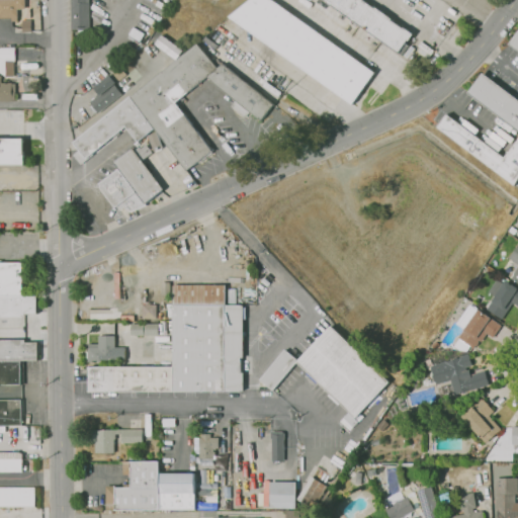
[(0,0),(25,0),(25,9),(17,9),(17,18),(0,18),(0,0)]
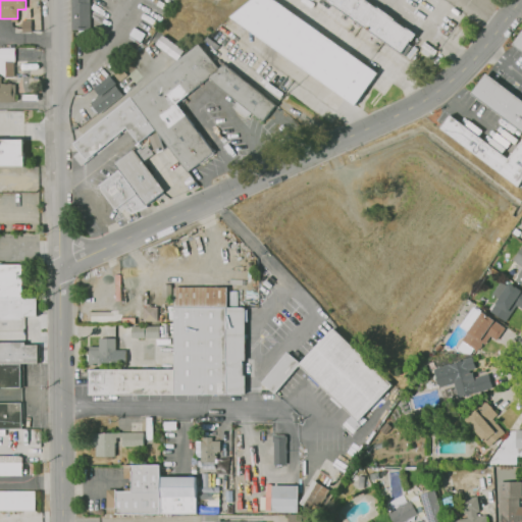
[(71,0),(91,0),(92,32),(72,33),(71,0)]
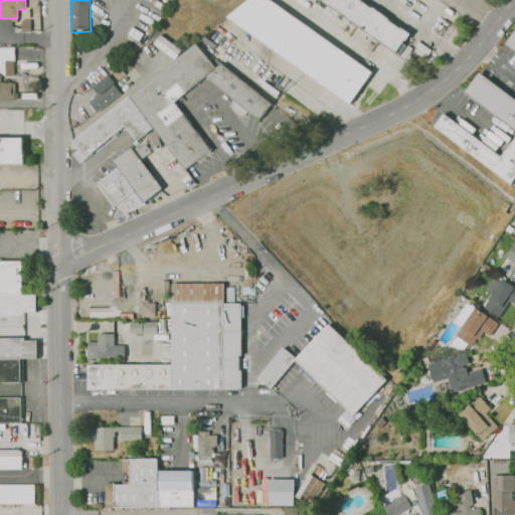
[(353,107),(374,73),(273,0),(250,0),(229,17),(353,107)]
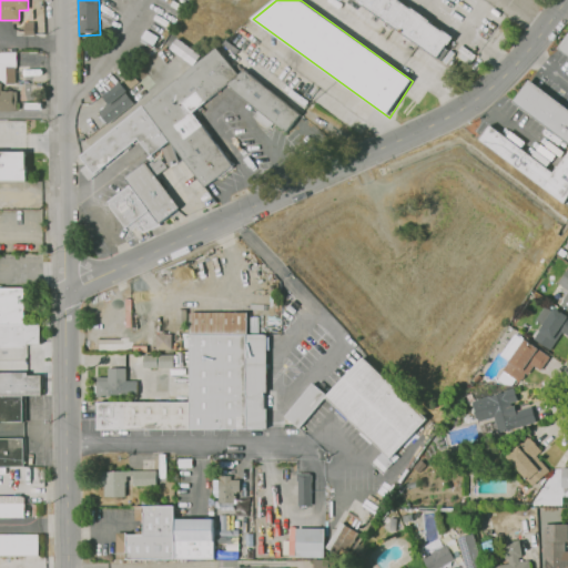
[(356,0),(440,61),(456,39),(402,0),(356,0)]
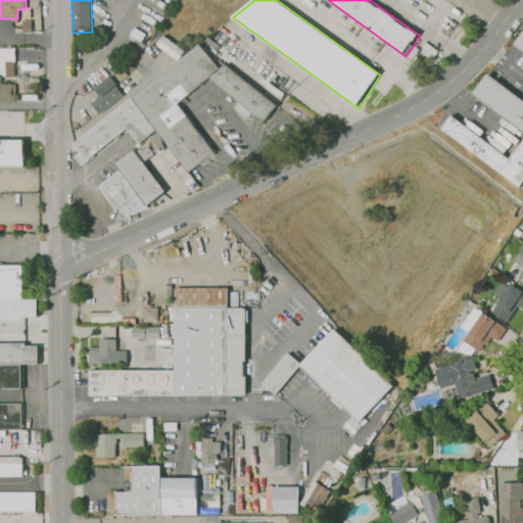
[(522,51),(514,45),(522,32),(522,51)]
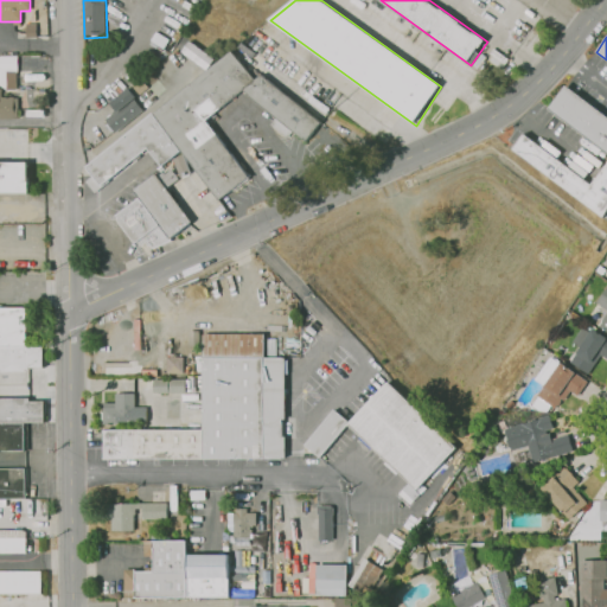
[(180,51),(205,70),(213,59),(189,40),(180,51)]
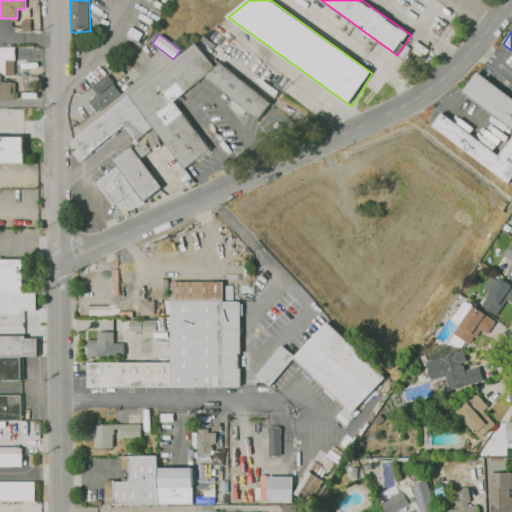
[(272,104),(223,64),(218,67),(197,44),(73,142),(86,158),(125,126),(137,141),(154,128),(185,170),(211,150),(175,103),(207,78),(260,120),(272,104)]
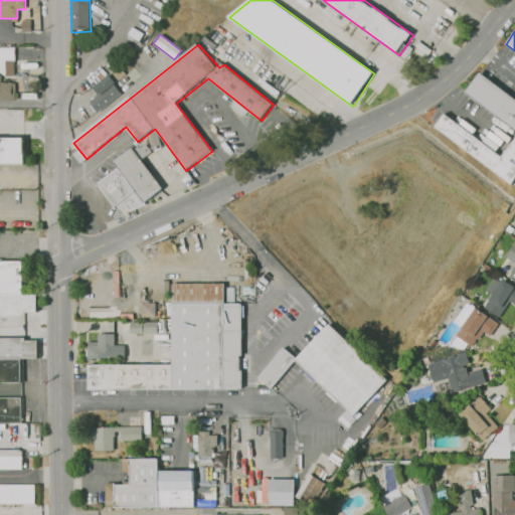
[(0,49),(14,49),(14,102),(0,102),(0,49)]
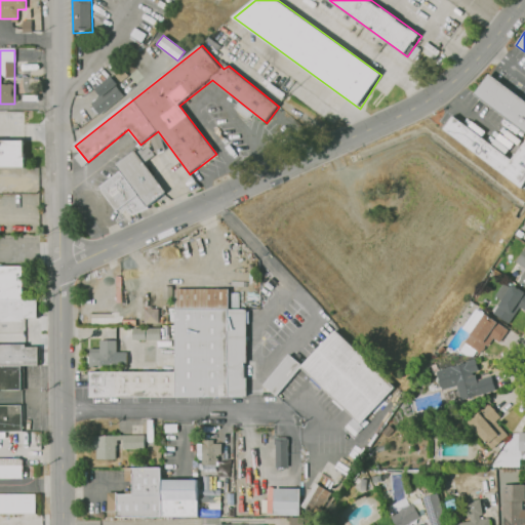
[(524,132),(474,94),(488,74),(524,101),(524,132)]
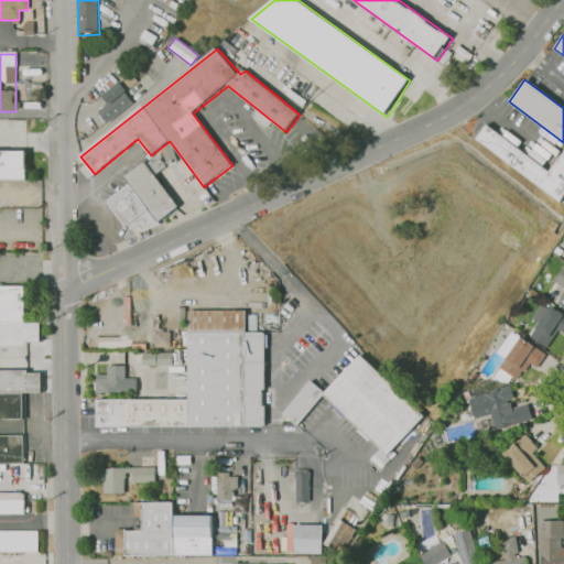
[(100,95),(106,102),(96,110),(105,122),(132,102),(122,89),(125,88),(119,80),(100,95)]
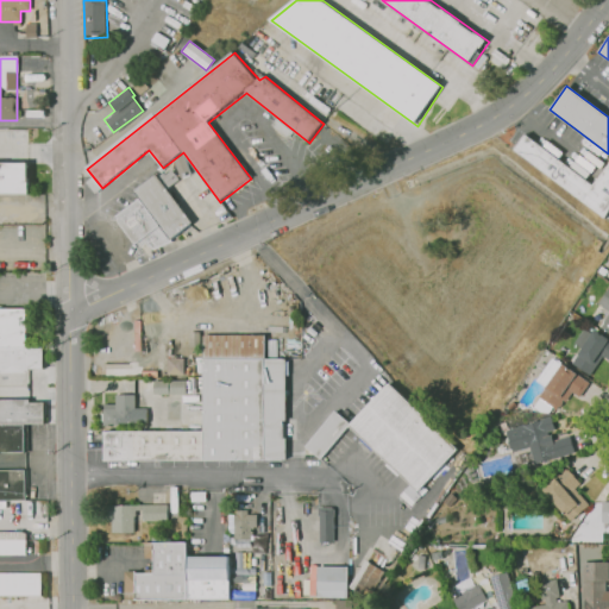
[(608,211),(604,219),(514,150),(526,135),(592,186),(608,163),(608,211)]
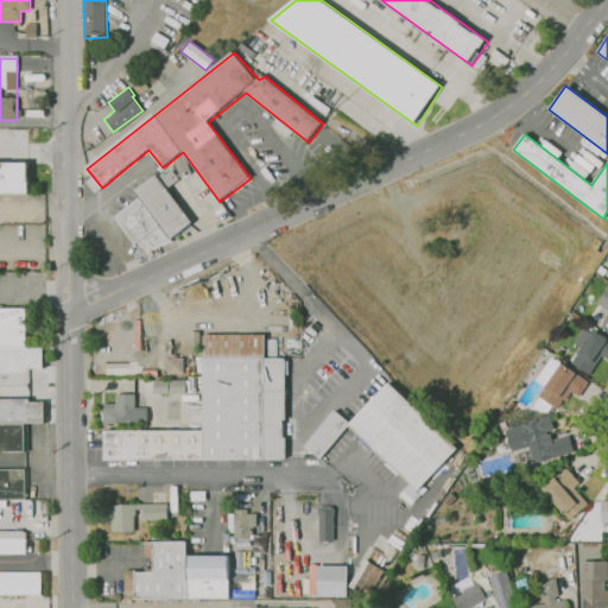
[(0,195),(31,196),(29,164),(0,164),(0,195)]
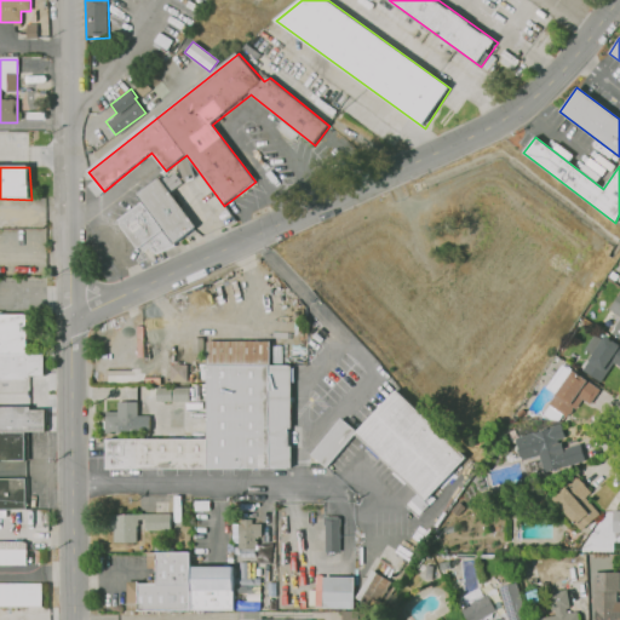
[(120,220),(143,204),(137,195),(161,179),(197,229),(176,246),(156,254),(148,244),(139,250),(120,220)]
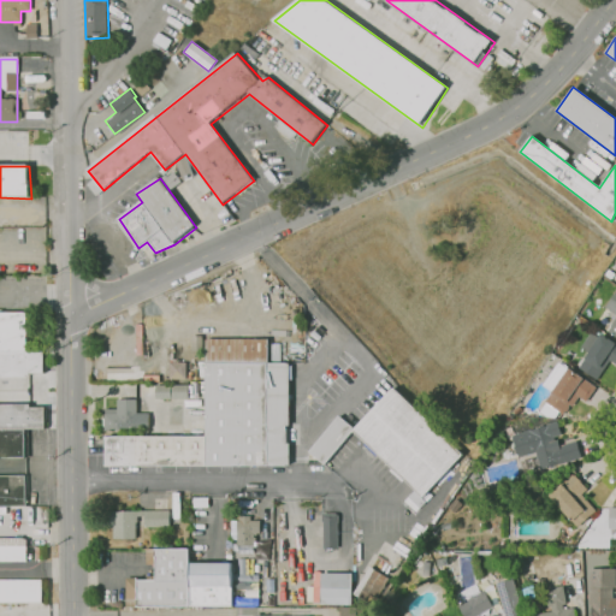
[(615,337),(606,331),(610,326),(603,321),(610,311),(605,308),(615,291),(615,337)]
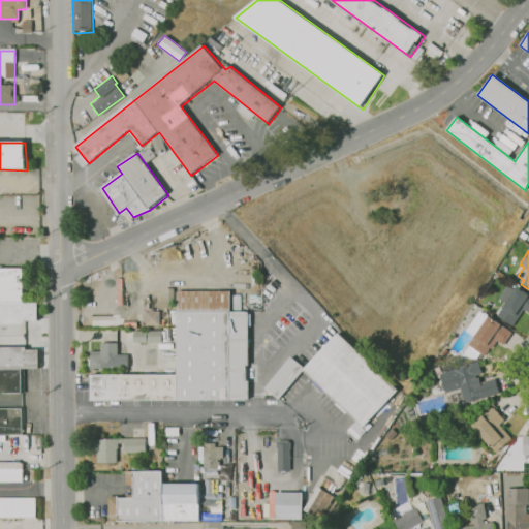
[(0,321),(38,321),(39,302),(25,301),(24,268),(0,268),(0,321)]
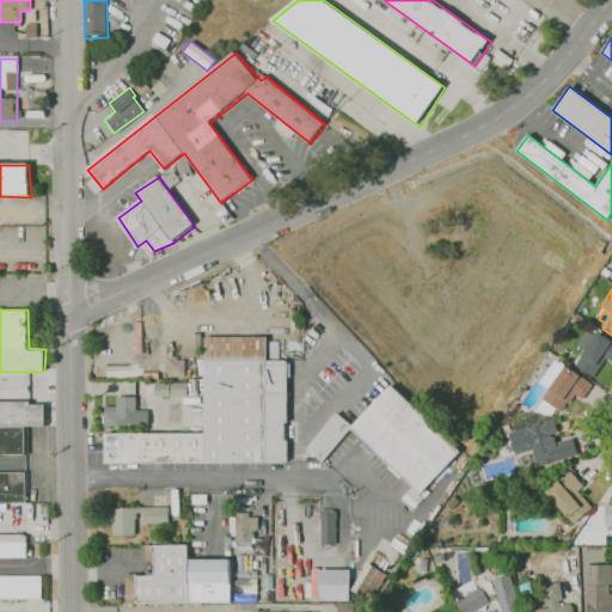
[(593,378),(574,365),(583,352),(577,347),(588,331),(594,336),(598,331),(611,341),(611,362),(606,359),(593,378)]
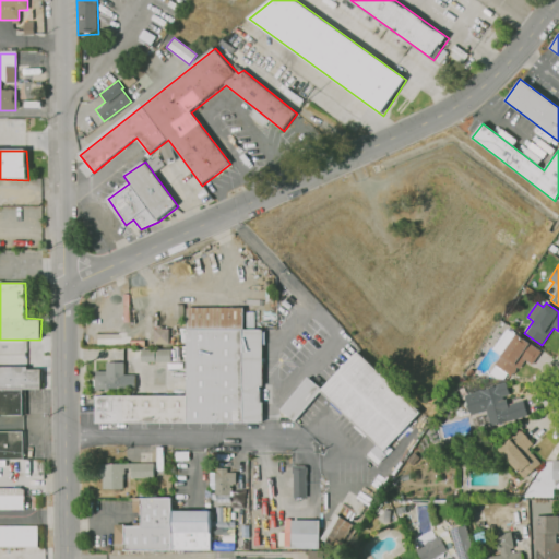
[(265,329),(245,329),(245,307),(188,307),(188,395),(96,396),(96,424),(264,423),(265,329)]
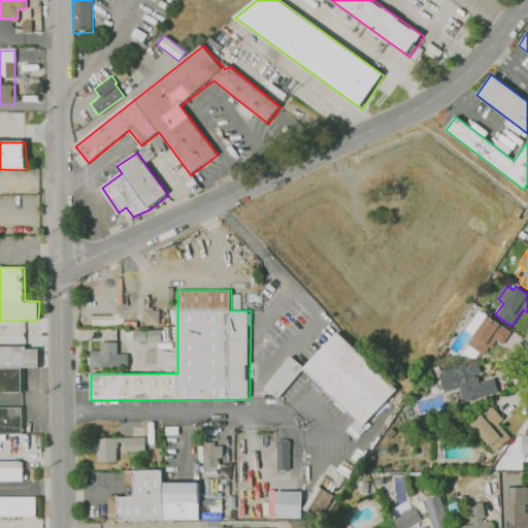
[(144,309),(143,324),(159,325),(159,310),(144,309)]
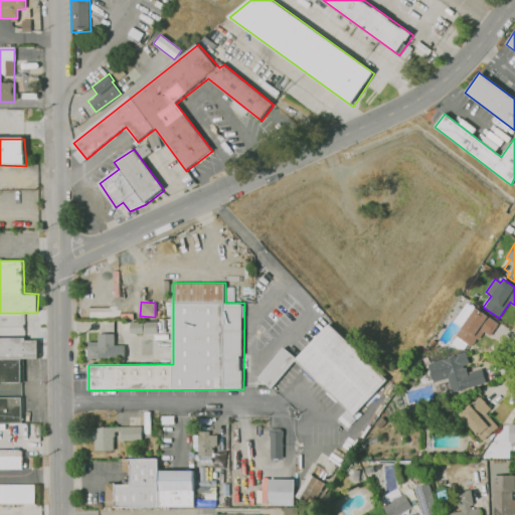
[(464,349),(457,348),(452,344),(457,337),(456,336),(462,328),(456,323),(469,305),(475,309),(476,308),(486,316),(498,325),(490,336),(485,332),(479,340),(477,338),(470,347),(467,345),(464,349)]
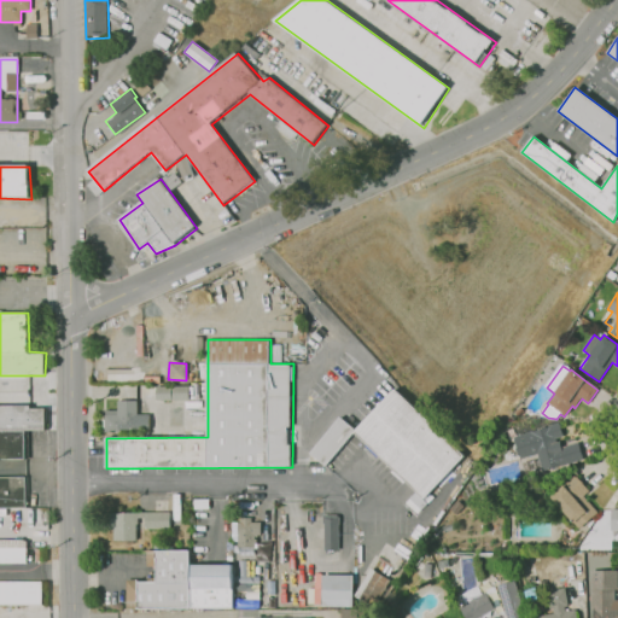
[(155,385),(155,398),(187,400),(187,386),(155,385)]
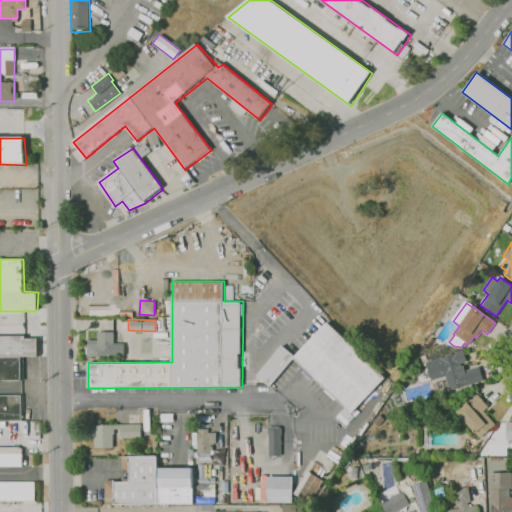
[(294,358),(329,321),(387,378),(352,414),(294,358)]
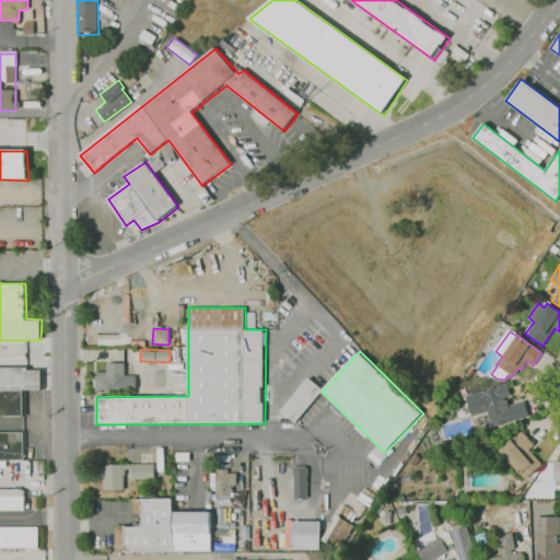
[(106,363),(126,363),(125,375),(136,375),(136,391),(95,389),(95,372),(106,372),(106,363)]
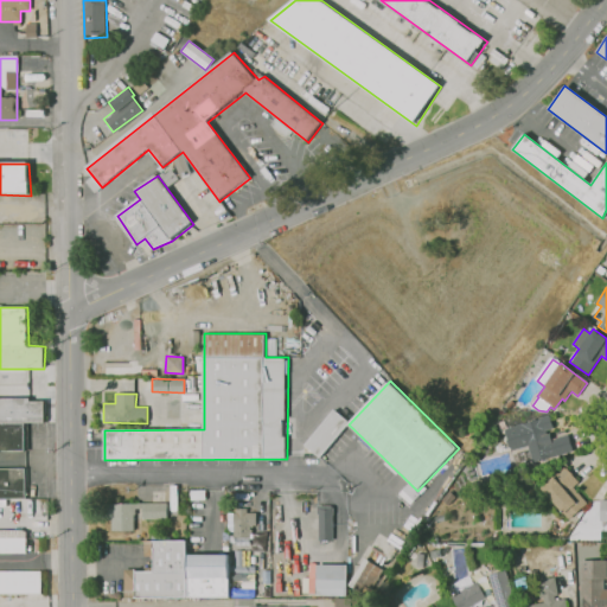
[(0,400),(46,400),(46,423),(0,423),(0,400)]
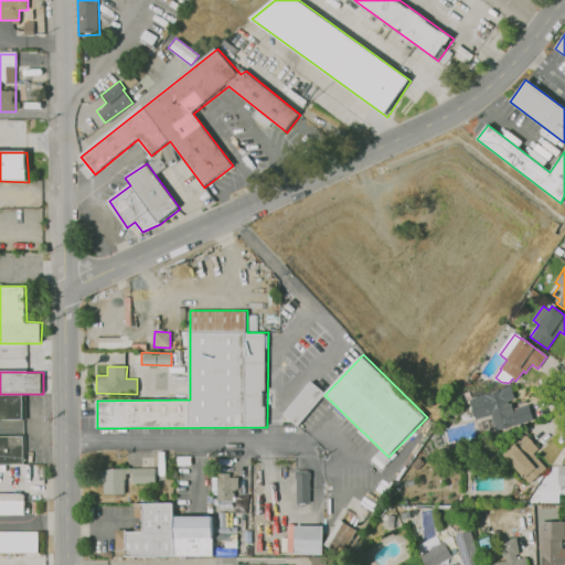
[(312,382),(326,393),(299,426),(285,415),(312,382)]
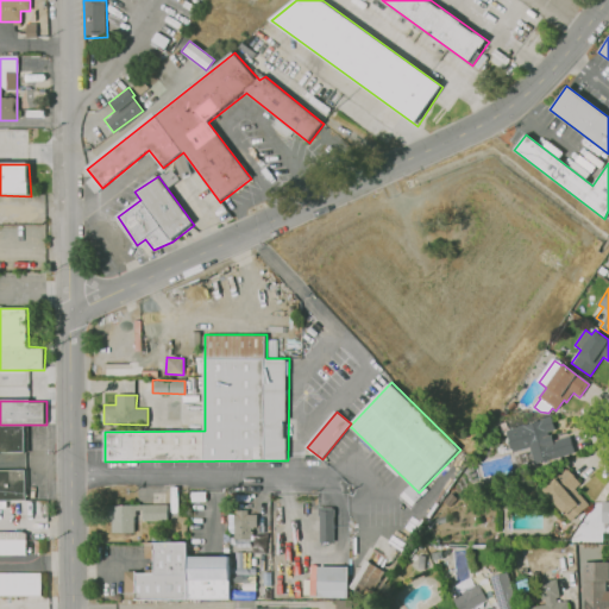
[(535,466),(529,447),(513,452),(507,431),(551,416),(556,431),(551,432),(553,441),(570,435),(575,453),(535,466)]
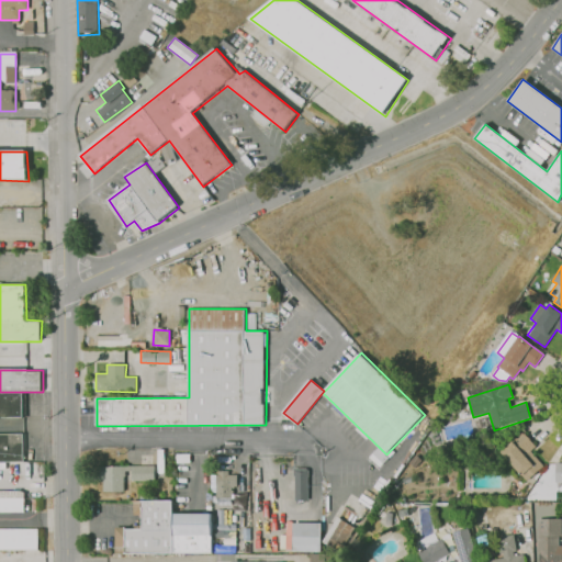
[(0,394),(23,394),(23,416),(0,416),(0,394)]
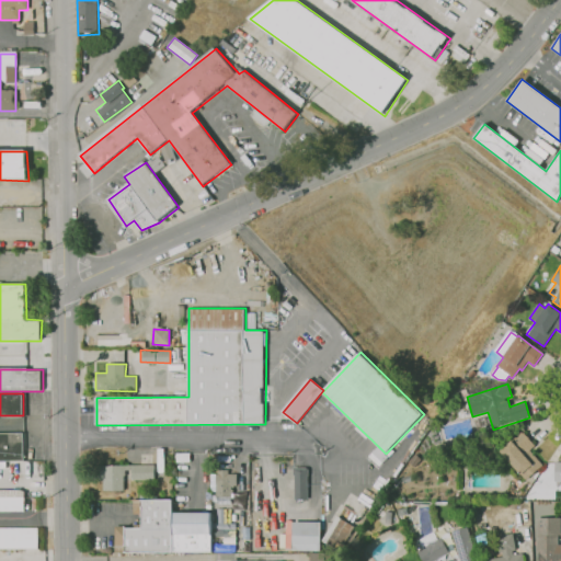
[(525,480),(500,451),(522,432),(535,446),(529,450),(542,466),(525,480)]
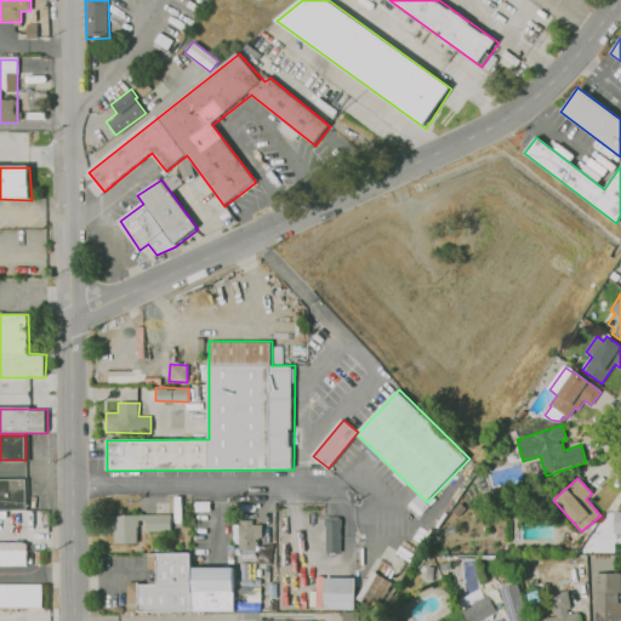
[(0,510),(26,510),(26,479),(0,479),(0,510)]
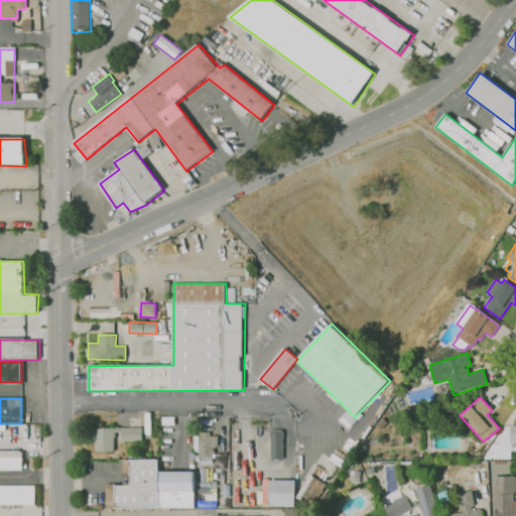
[(407,417),(405,410),(412,408),(411,407),(415,406),(418,415),(407,417)]
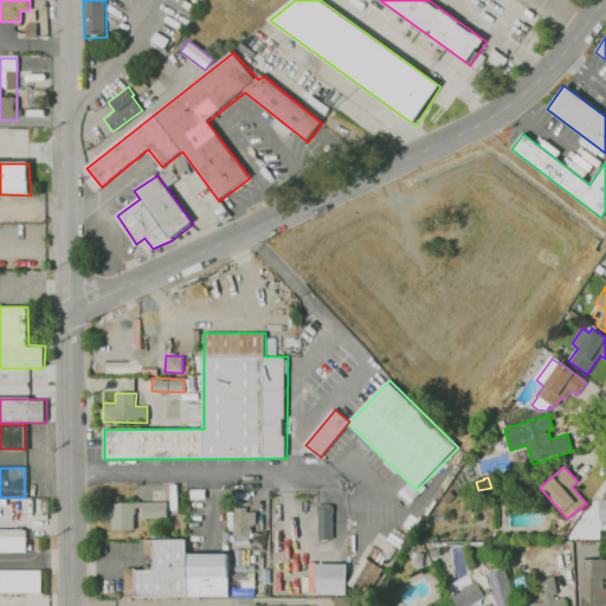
[(113,503),(166,503),(166,519),(142,519),(142,509),(135,509),(135,530),(113,532),(113,503)]
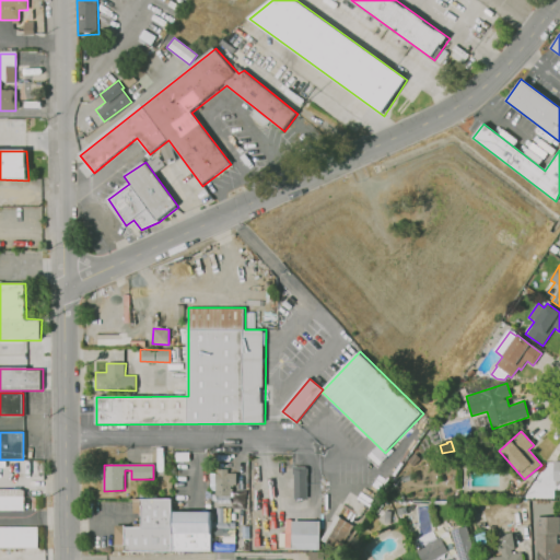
[(292,499),(306,499),(305,466),(292,466),(292,499)]
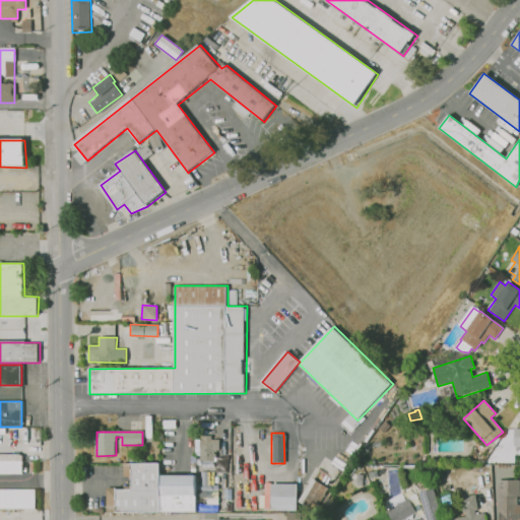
[(218,440),(210,440),(210,435),(199,435),(199,466),(214,466),(214,449),(218,449),(218,440)]
